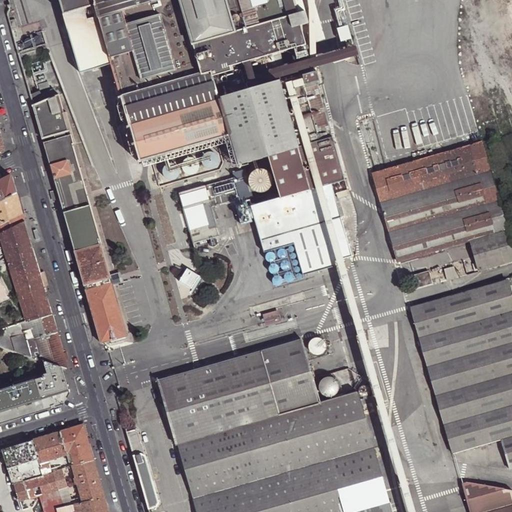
[(59,0),(70,42),(101,33),(91,0),(59,0)]
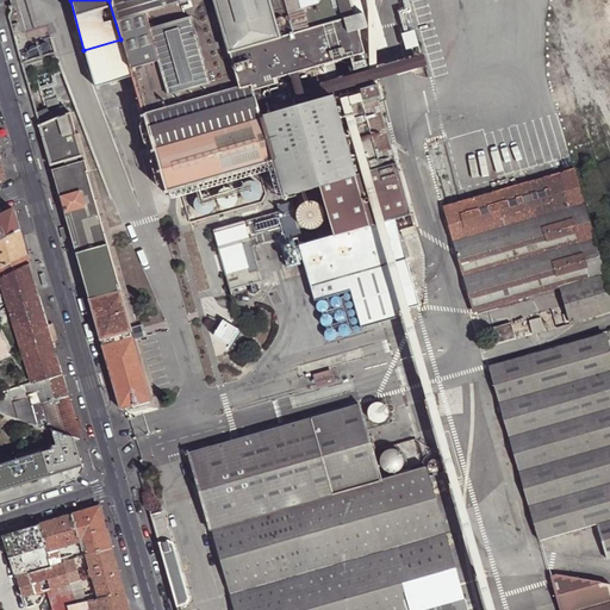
[(109,0),(120,39),(131,76),(143,116),(306,68),(349,56),(365,51),(358,29),(355,18),(280,38),(269,0),(109,0)]
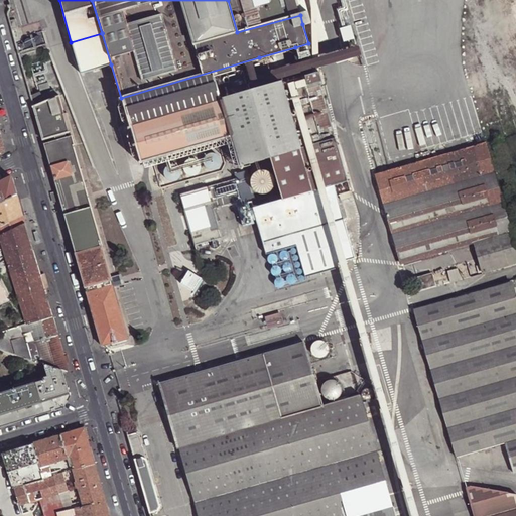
[(228,0),(237,32),(300,15),(295,0),(228,0)]
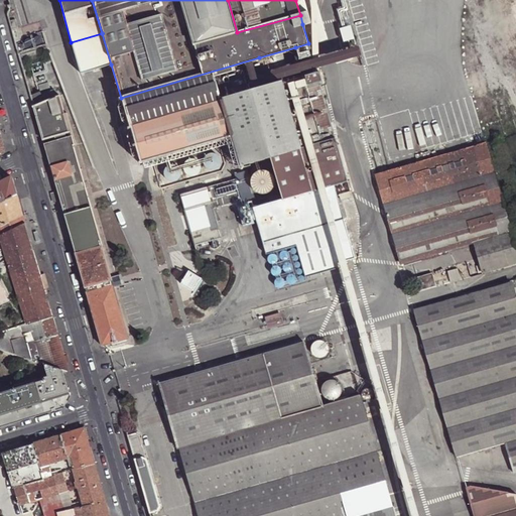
[(295,0),(300,15),(302,24),(310,22),(303,0),(295,0)]
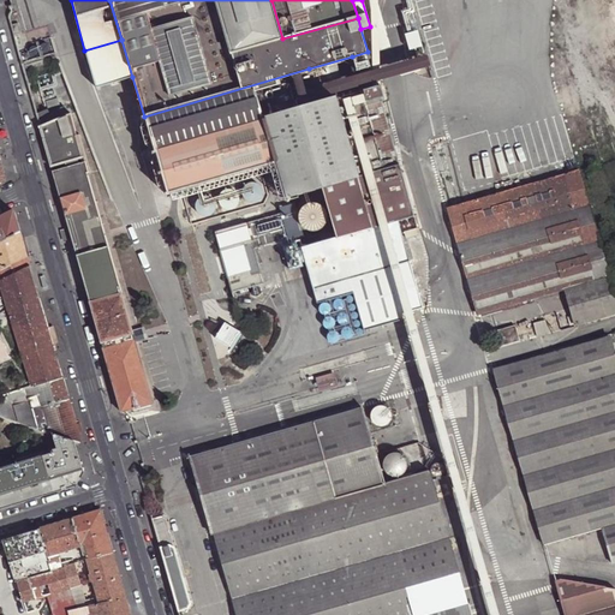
[(389,46),(376,0),(362,0),(370,27),(360,29),(368,52),(389,46)]
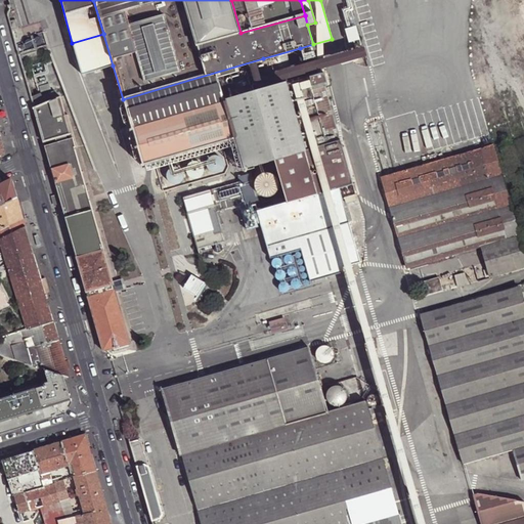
[(15,20),(9,22),(11,30),(18,29),(15,20)]
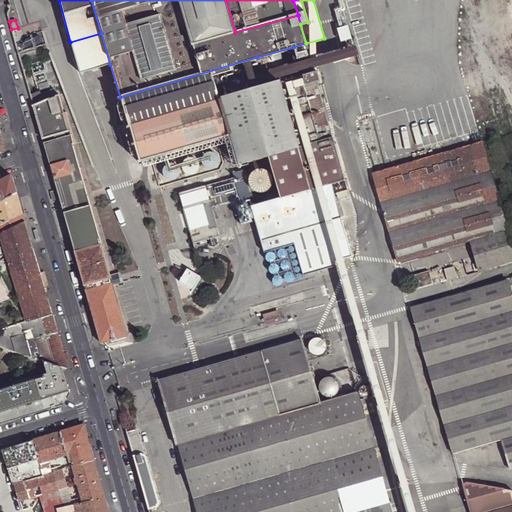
[(350,39),(345,25),(335,28),(339,42),(350,39)]
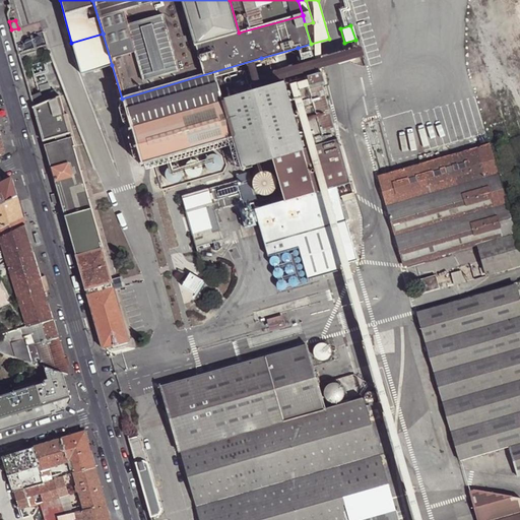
[(80,74),(112,65),(103,34),(71,43),(80,74)]
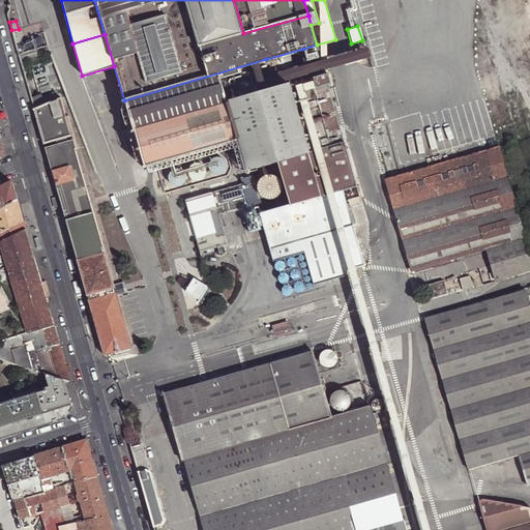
[(318,50),(317,45),(303,49),(304,54),(315,51),(318,50)]
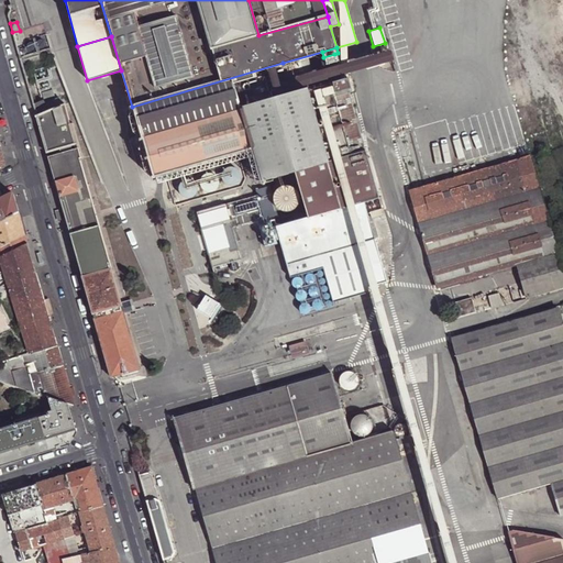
[(394,59),(392,48),(367,56),(360,58),(327,68),(330,77),(363,68),(368,66),(394,59)]
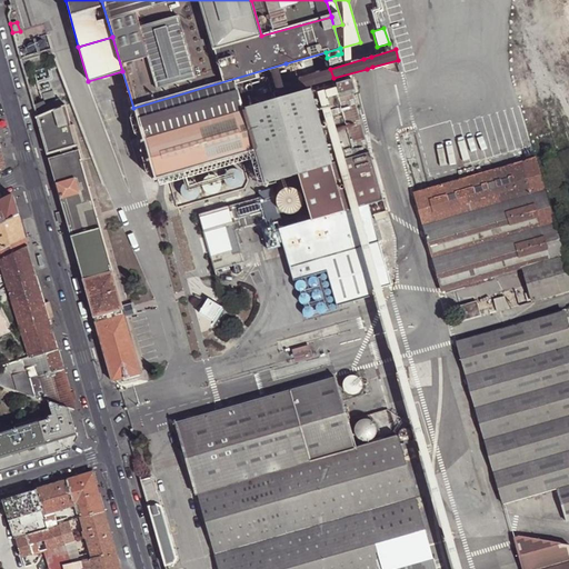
[(340,60),(338,55),(327,58),(329,65),(340,60)]
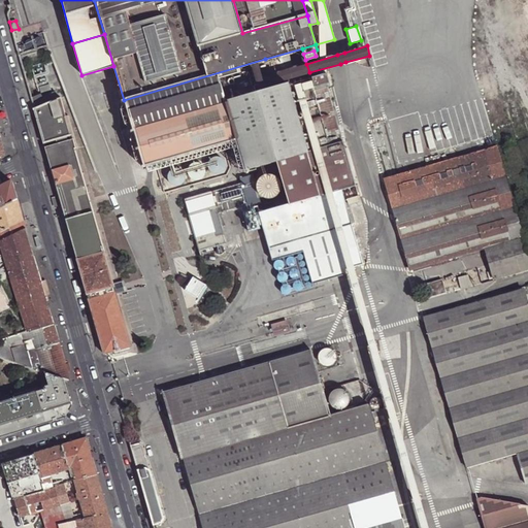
[(258,87),(256,78),(254,72),(267,69),(265,59),(124,100),(144,166),(240,139),(229,99),(259,91),(258,87)]
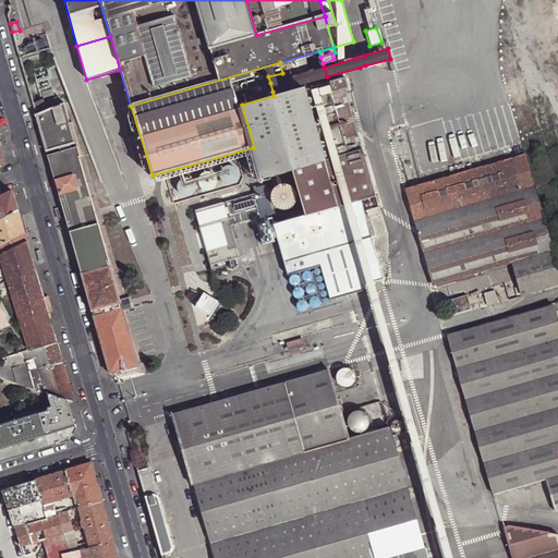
[(327,76),(324,68),(270,83),(273,92),(327,76)]
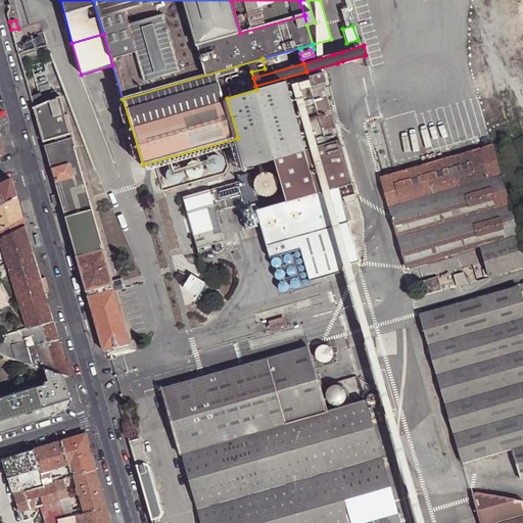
[(227,98),(238,138),(246,169),(254,167),(254,164),(275,159),(286,200),(256,208),(259,220),(270,255),(296,248),(293,235),(330,225),(347,220),(338,185),(350,181),(339,138),(326,142),(311,87),(323,83),(322,82),(326,81),(323,70),(307,75),(256,90),(227,98)]
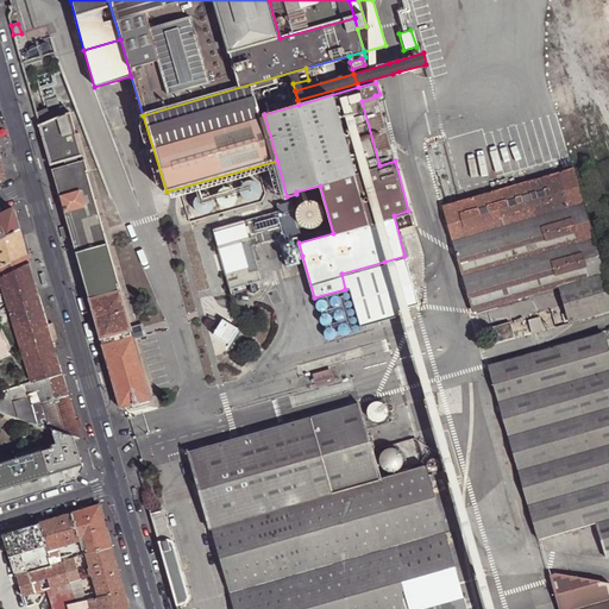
[(395,161),(376,96),(362,101),(380,165),(395,161)]
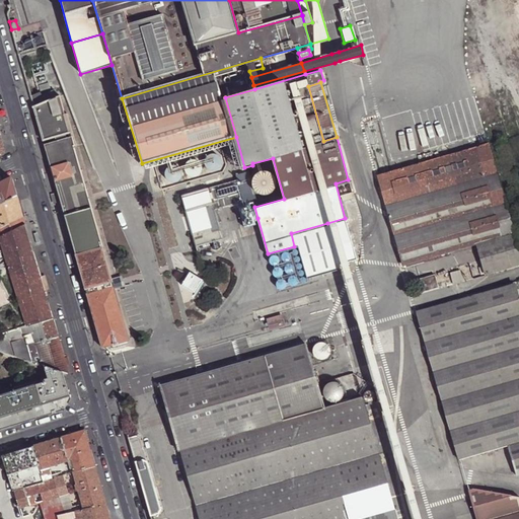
[(71,137),(74,145),(75,144),(66,113),(64,114),(59,95),(56,95),(55,89),(41,92),(40,89),(29,92),(36,119),(44,144),(71,137)]
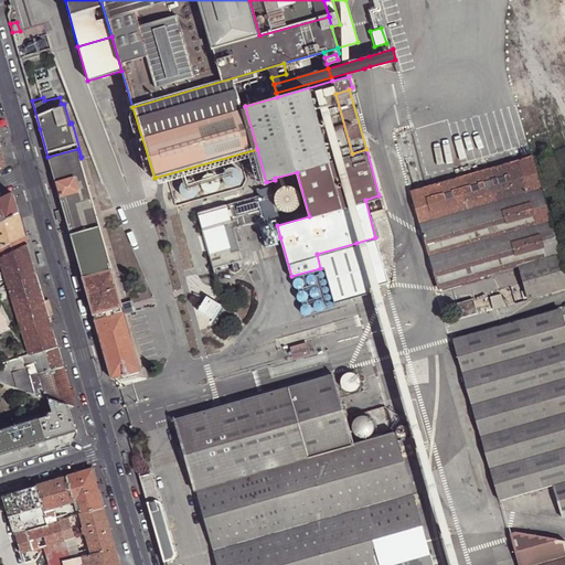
[(61,203),(70,234),(98,226),(81,158),(77,149),(48,157),(56,187),(64,183),(68,200),(61,203)]
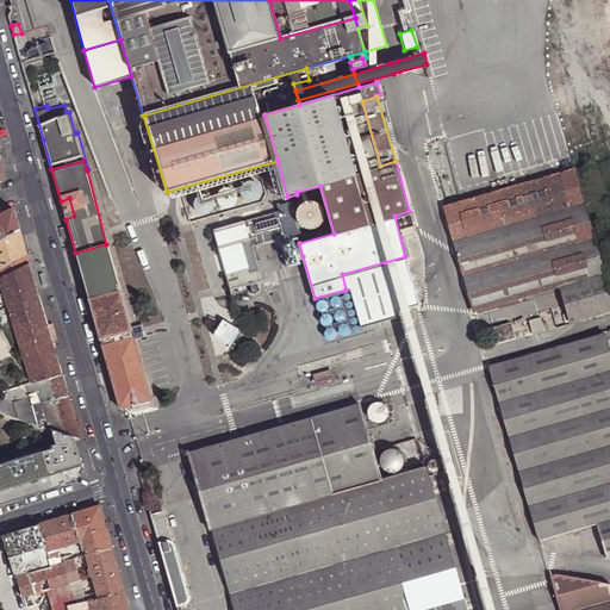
[(506,188),(466,199),(444,206),(473,310),(560,285),(589,278),(579,242),(593,238),(573,169),(506,188)]
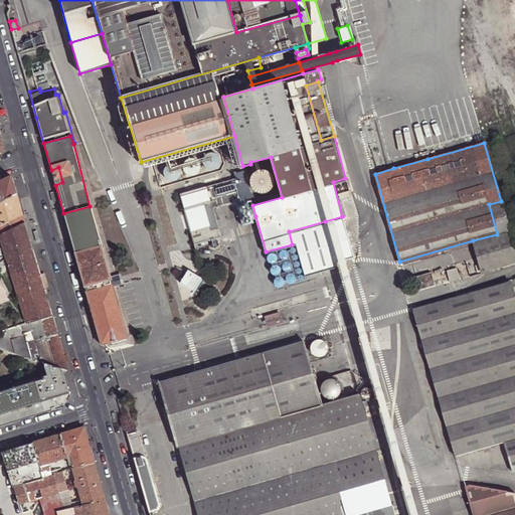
[(222,161),(221,157),(220,154),(217,152),(213,151),(209,152),(206,155),(205,159),(206,163),(209,166),(212,168),(216,167),(220,165),(222,161)]
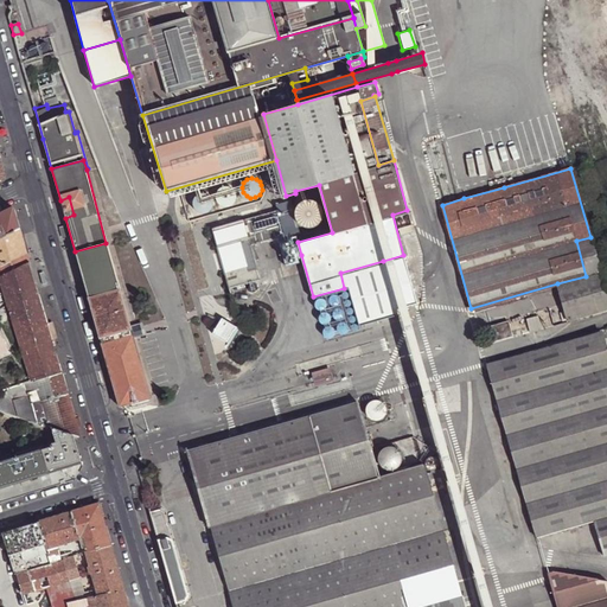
[(237,198),(238,192),(237,192),(235,187),(231,185),(227,185),(222,187),(219,190),(218,195),(218,199),(222,203),(227,205),(231,204),(235,202),(237,198)]
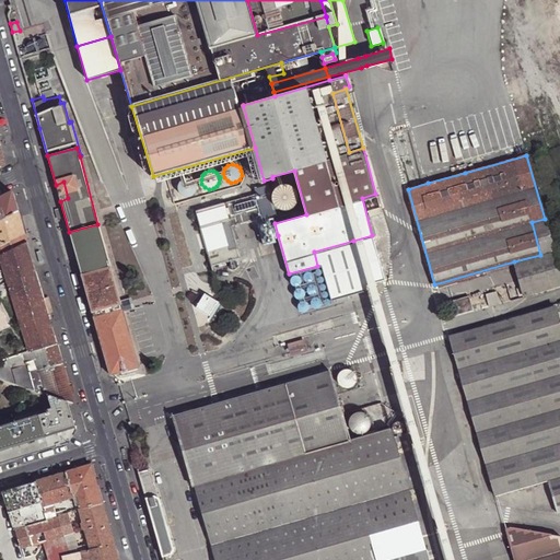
[(198,188),(198,184),(197,182),(195,178),(190,176),(186,177),(182,179),(181,182),(179,186),(181,190),(184,194),(188,196),(193,195),(196,193),(198,188)]
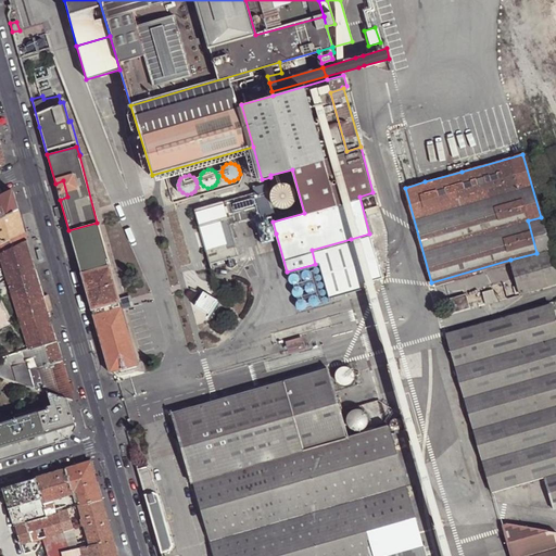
[(55,184),(60,200),(67,197),(63,180),(55,184)]
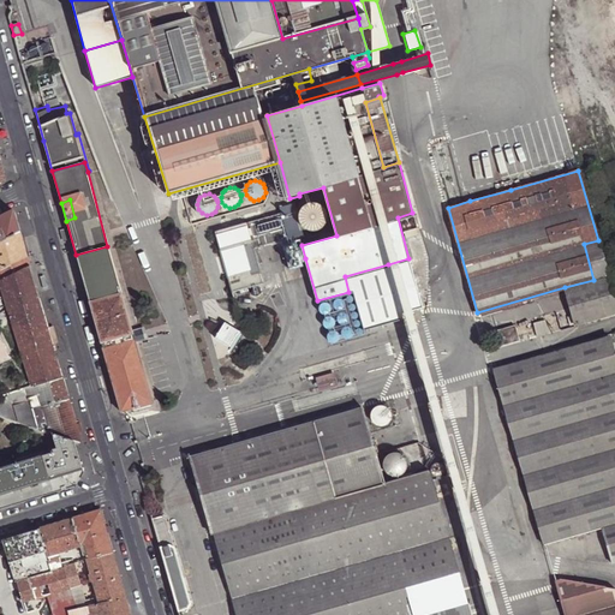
[(311,202),(308,204),(306,204),(305,207),(303,209),(302,213),(302,219),(304,222),(306,226),(312,228),(318,228),(322,227),(326,225),(329,219),(329,214),(328,209),(324,206),(321,203),(318,202),(315,202),(311,202)]
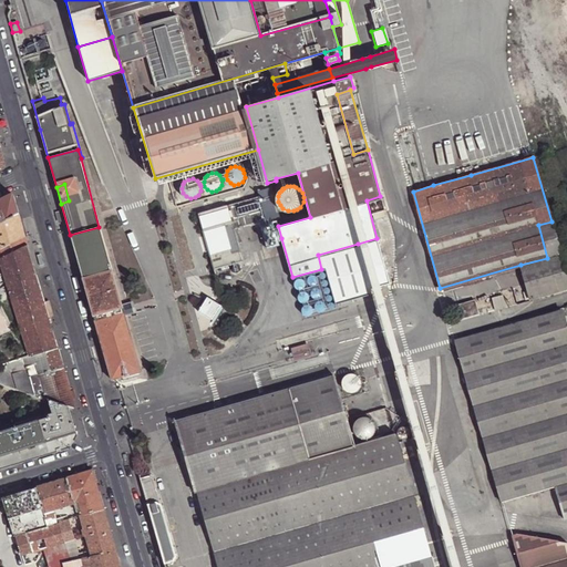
[(261,195),(200,212),(213,258),(214,258),(216,268),(245,260),(243,250),(237,227),(268,218),(264,200),(271,198),(269,193),(267,194),(261,195)]
